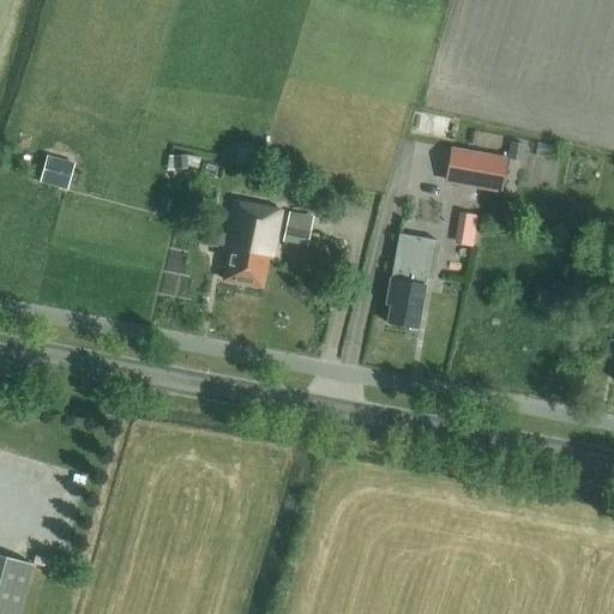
[(522,145),(509,143),(506,156),(507,157),(506,160),(519,162),(522,145)]
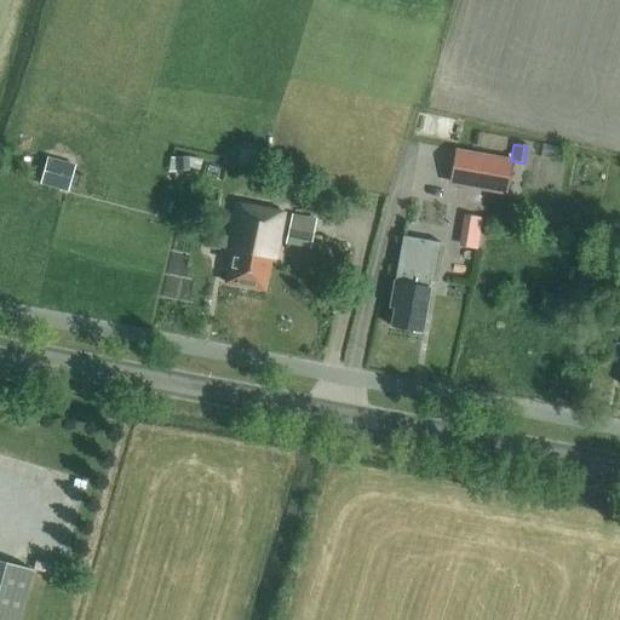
[(511,161),(512,159),(511,158),(455,148),(448,184),(505,195),(511,161)]
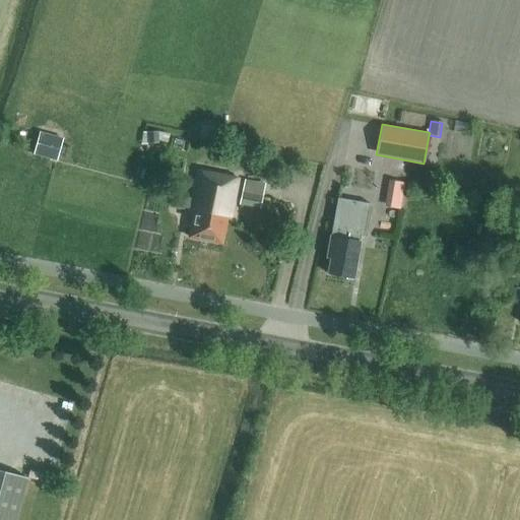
[(158,140),(157,129),(147,130),(148,141),(158,140)]
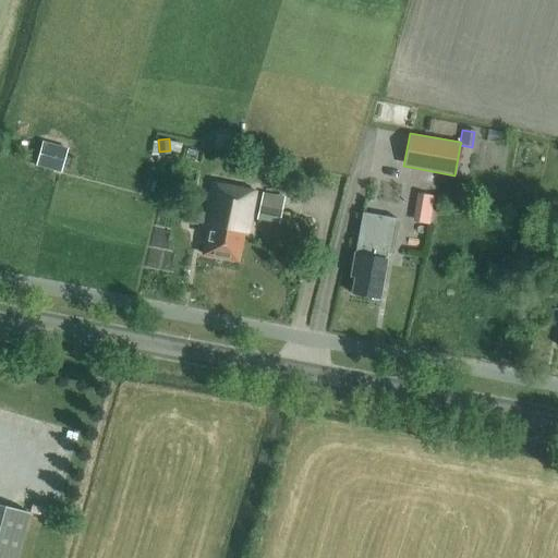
[(68,148),(41,142),(35,166),(61,172),(68,148)]
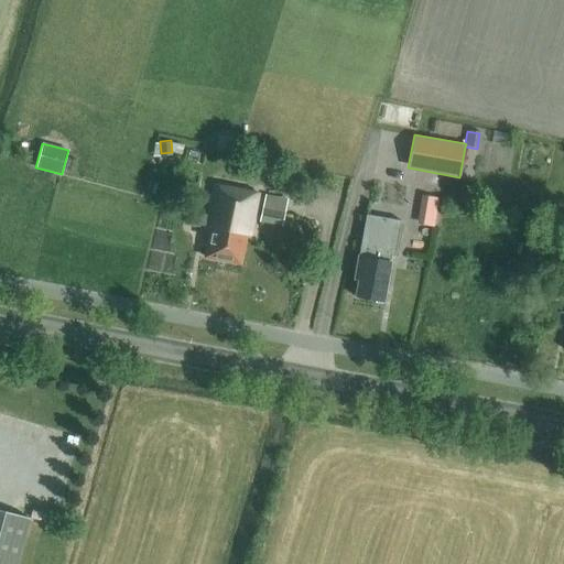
[(249,237),(258,194),(214,185),(208,215),(190,212),(186,225),(210,230),(205,257),(239,263),(245,237),(249,237)]
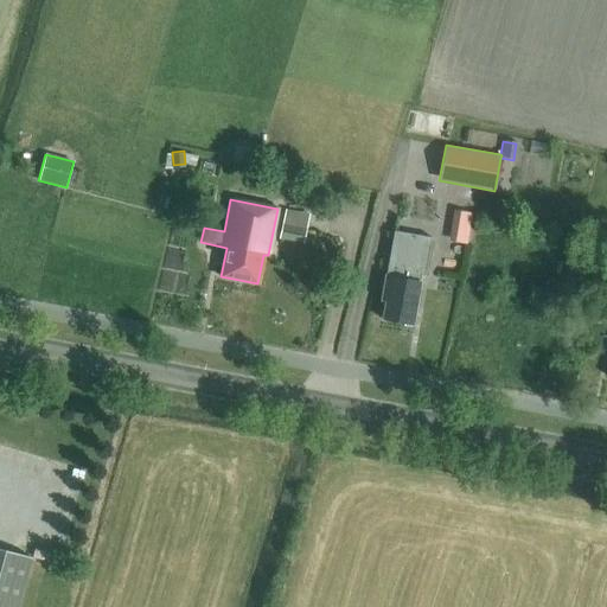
[(304,243),(310,215),(286,209),(280,237),(304,243)]
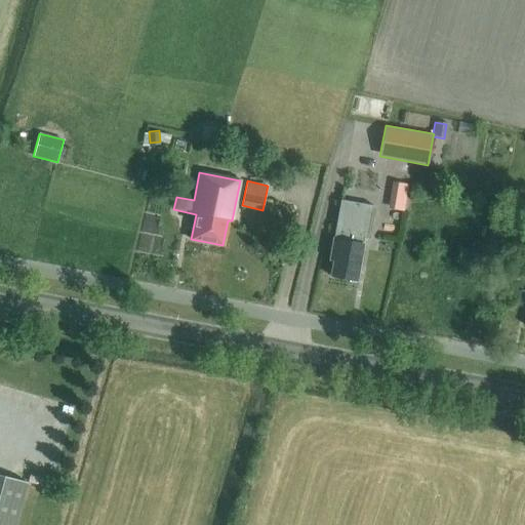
[(405,209),(408,183),(394,180),(392,208),(405,209)]
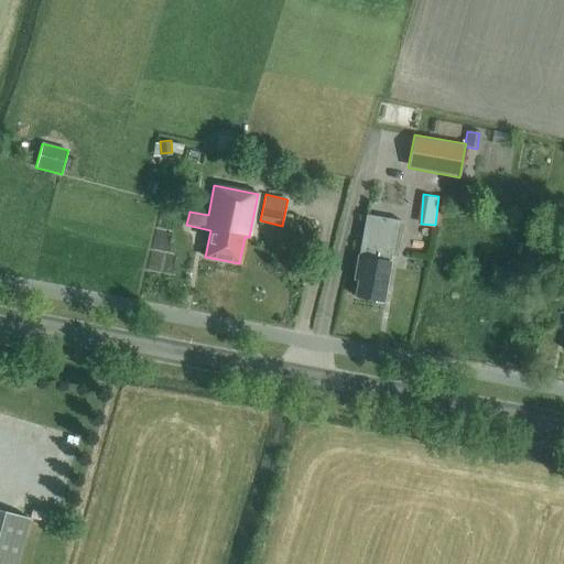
[(402,221),(367,215),(355,279),(359,280),(356,296),(383,301),(391,257),(396,257),(402,221)]
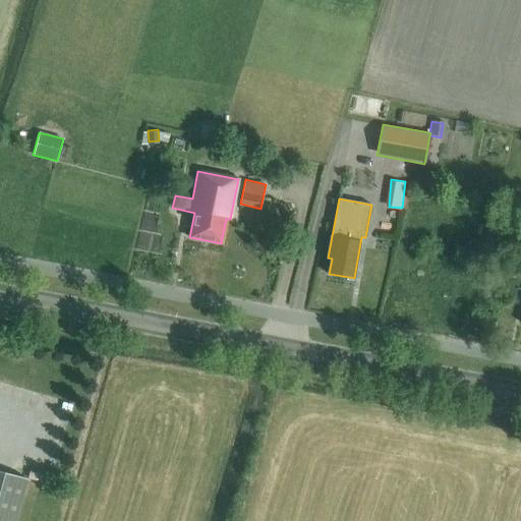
[(0,520),(14,520),(27,479),(0,471),(0,520)]
